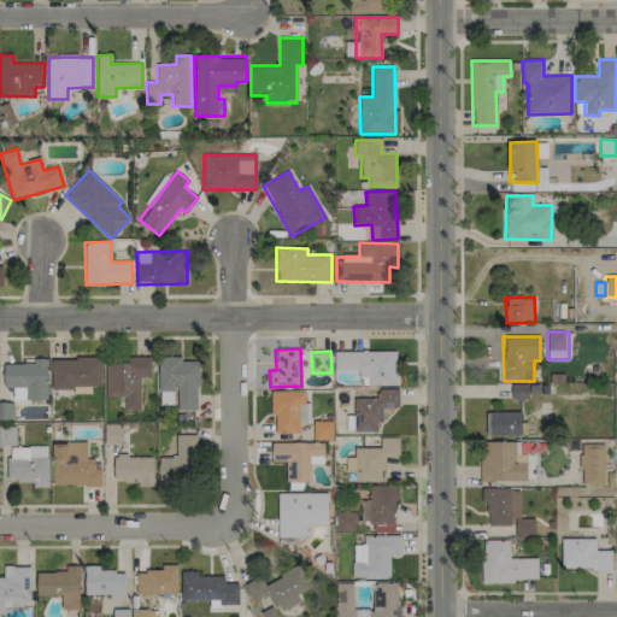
[(334,352),(334,370),(359,370),(359,378),(366,378),(366,385),(397,385),(397,351),(334,352)]
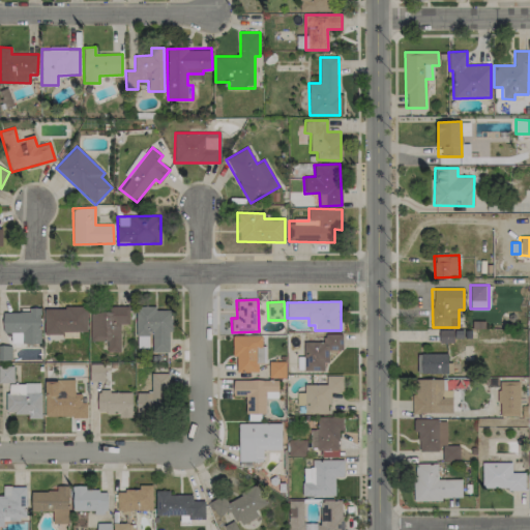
[(120,352),(120,324),(129,324),(128,306),(90,307),(90,341),(107,341),(107,352),(120,352)]
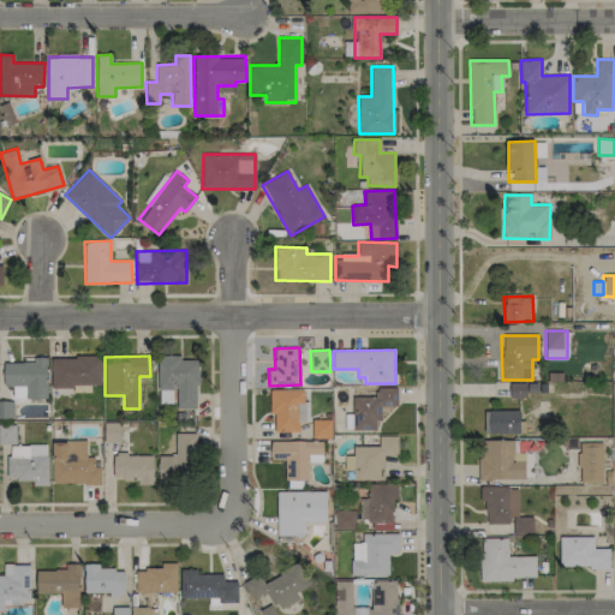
[(197,359),(181,360),(180,356),(157,356),(157,389),(175,389),(177,408),(198,408),(197,359)]
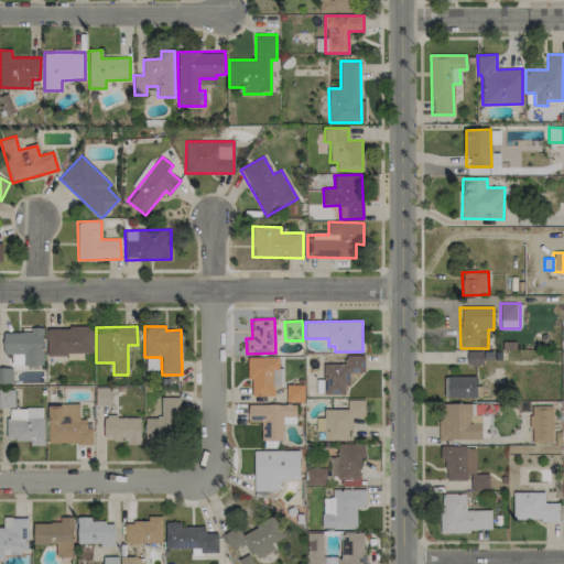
[(3,333),(3,354),(24,354),(24,366),(43,366),(42,327),(31,327),(31,332),(3,333)]
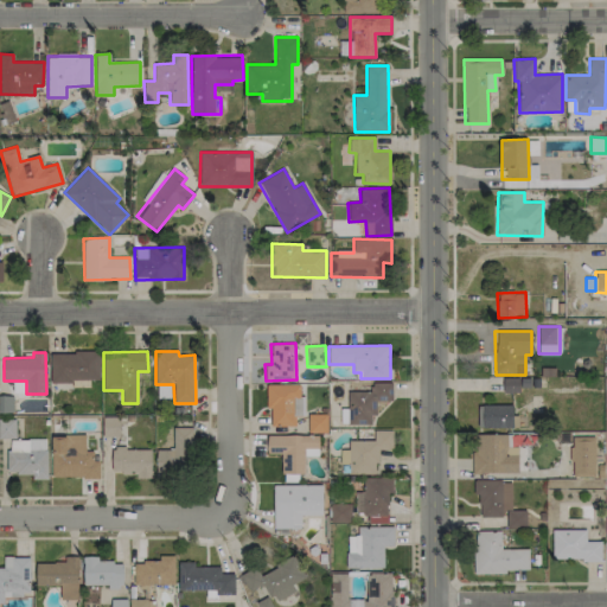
[(50,352),(50,382),(100,381),(100,352),(50,352)]
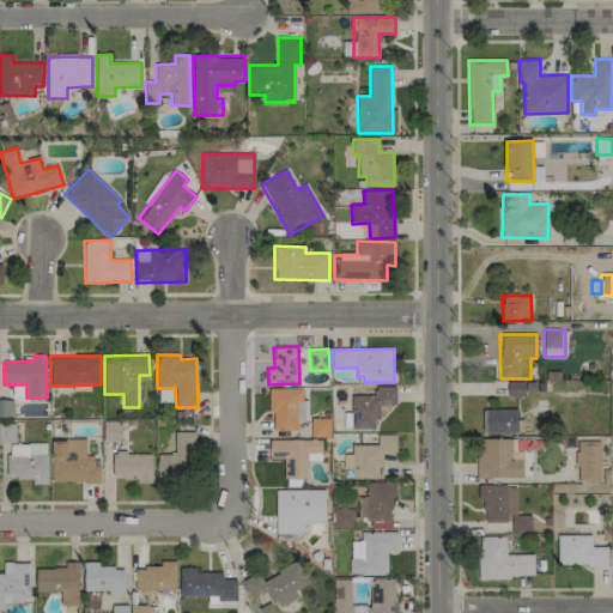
[(525,382),(508,381),(507,396),(523,396),(525,382)]
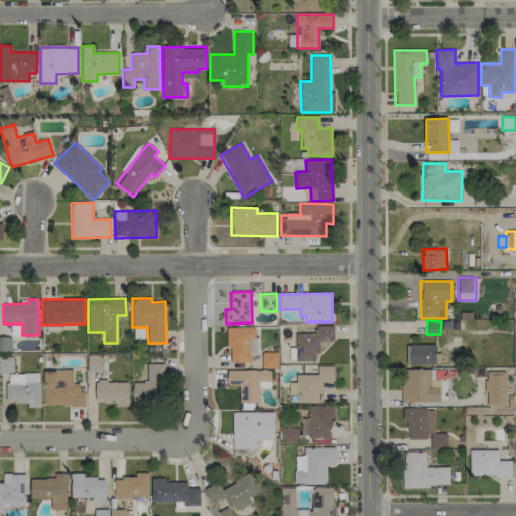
[(295,333),(296,361),(318,361),(317,341),(334,341),(333,326),(314,326),(314,333),(295,333)]
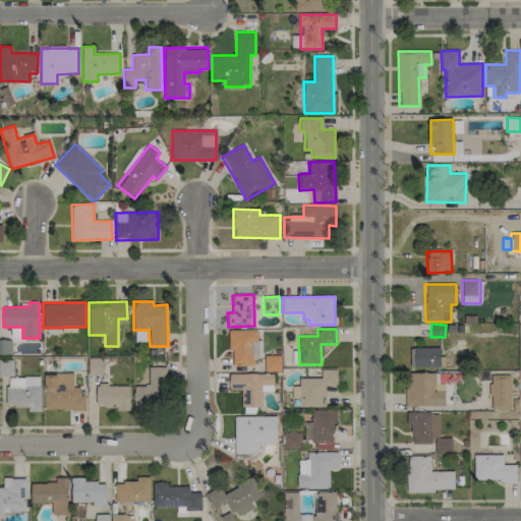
[(251,341),(257,341),(257,330),(229,330),(230,365),(252,365),(251,341)]
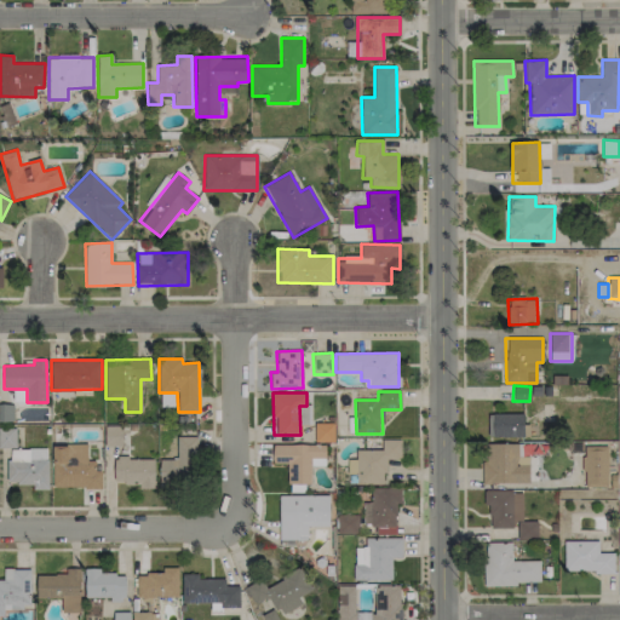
[(0,420),(13,420),(12,405),(0,405),(0,420)]
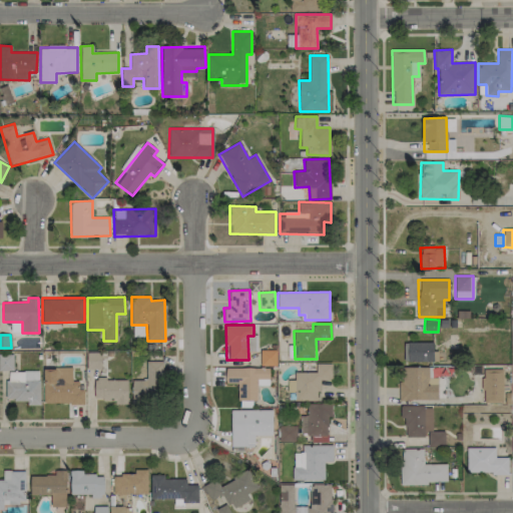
[(247,337),(248,352),(257,352),(255,336),(247,337)]
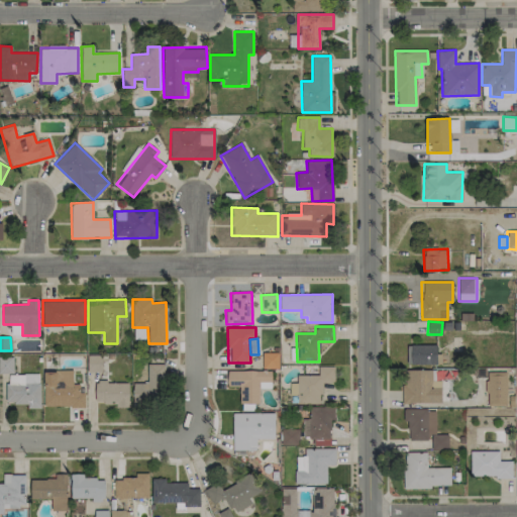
[(436,344),(406,345),(407,365),(436,364),(436,344)]
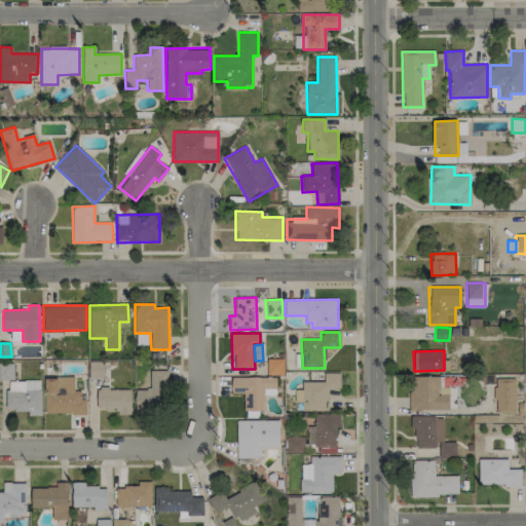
[(284,359),(267,359),(266,374),(283,375),(284,359)]
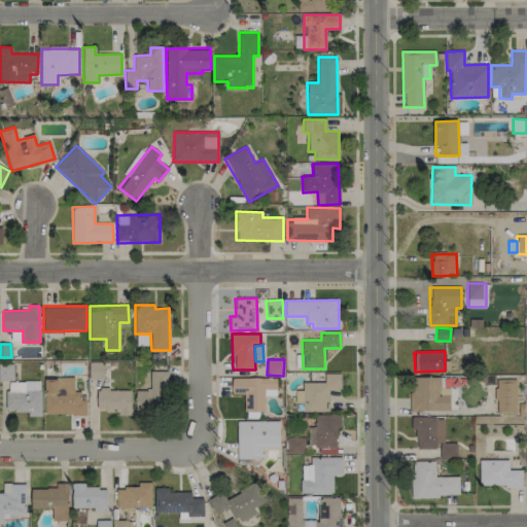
[(104,379),(104,362),(90,361),(90,379),(104,379)]
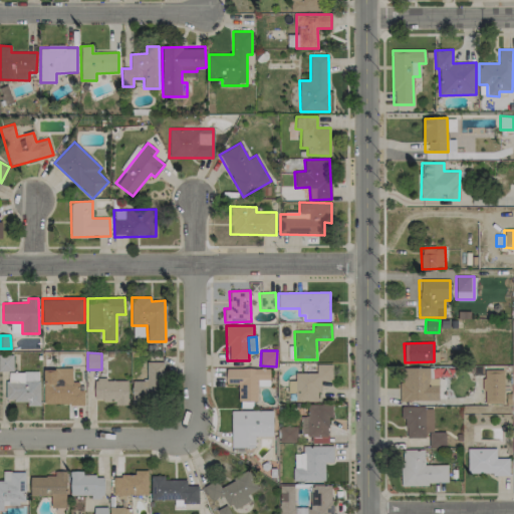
[(0,370),(13,371),(13,355),(0,354),(0,370)]
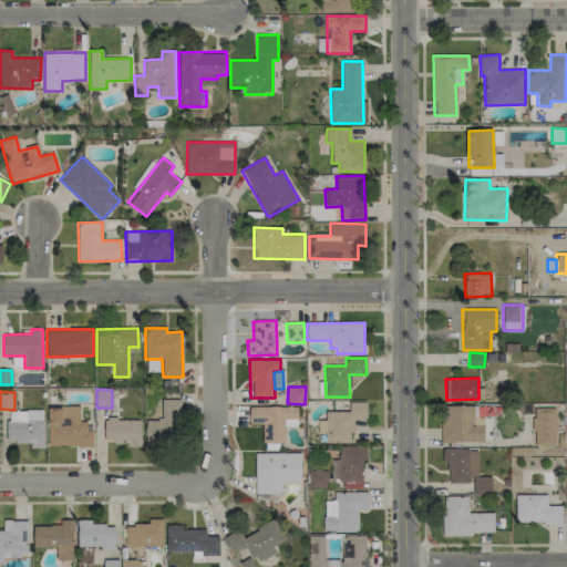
[(146,442),(179,441),(179,399),(163,400),(162,418),(158,419),(157,420),(146,421),(146,442)]
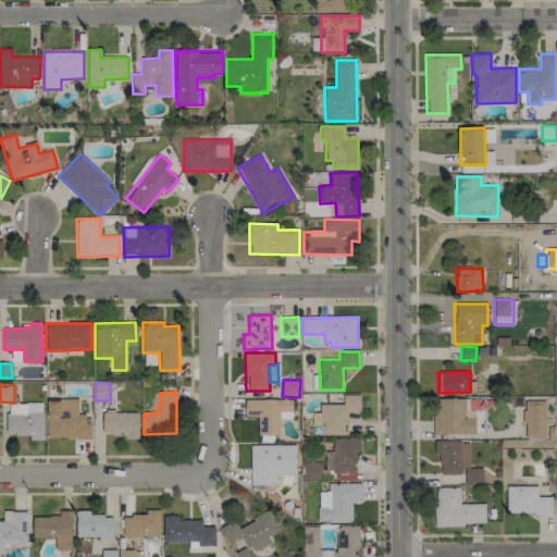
[(359,395),(360,411),(347,411),(347,423),(344,423),(343,434),(320,434),(321,425),(312,425),(312,412),(320,413),(320,404),(343,404),(343,395),(359,395)]
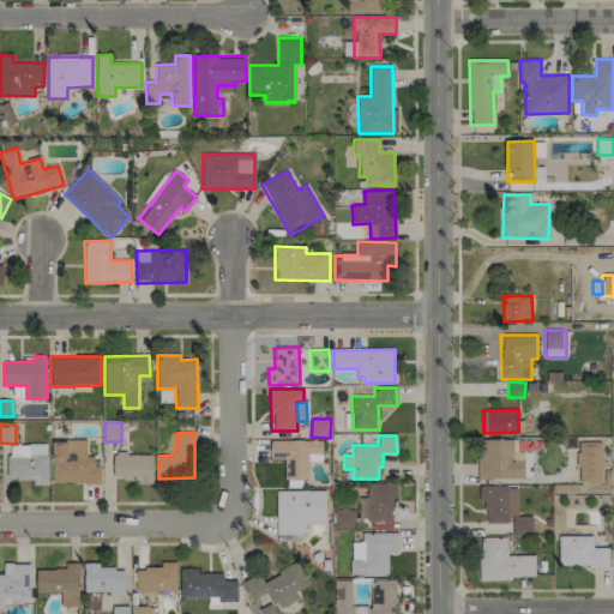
[(100,483),(100,465),(94,465),(94,456),(85,457),(85,439),(66,440),(66,441),(52,443),(52,481),(84,481),(84,483),(100,483)]
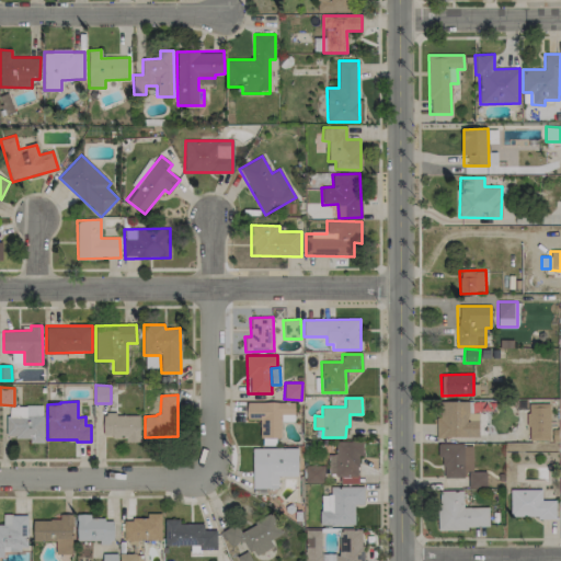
[(479,436),(478,413),(469,413),(469,401),(436,401),(436,437),(479,436)]
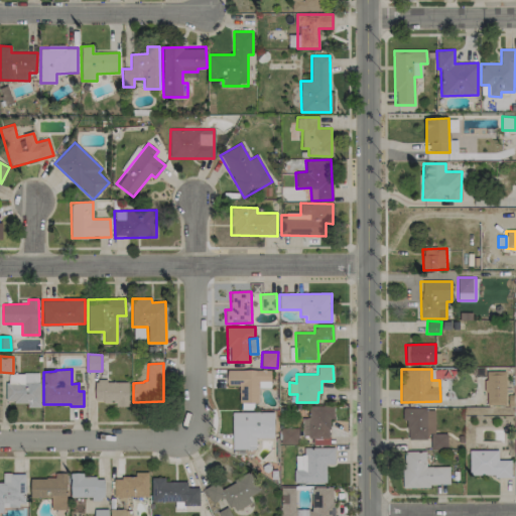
[(258,387),(270,387),(270,370),(227,370),(227,385),(238,385),(239,402),(258,402),(258,387)]
